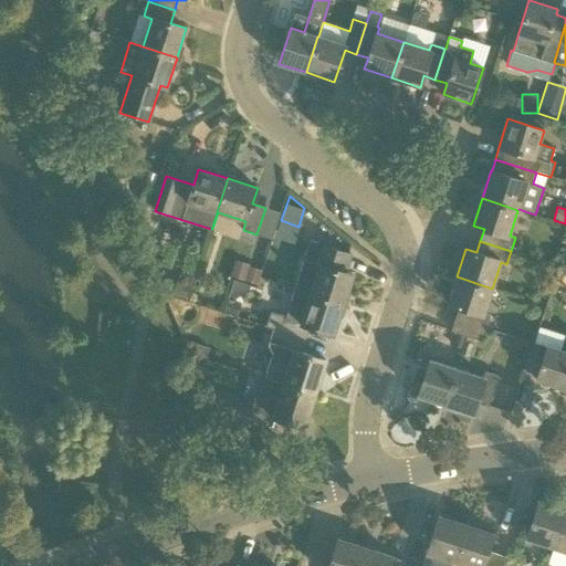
[(294,289),(344,304),(353,275),(345,272),(352,254),(322,244),(320,250),(308,245),(294,289)]
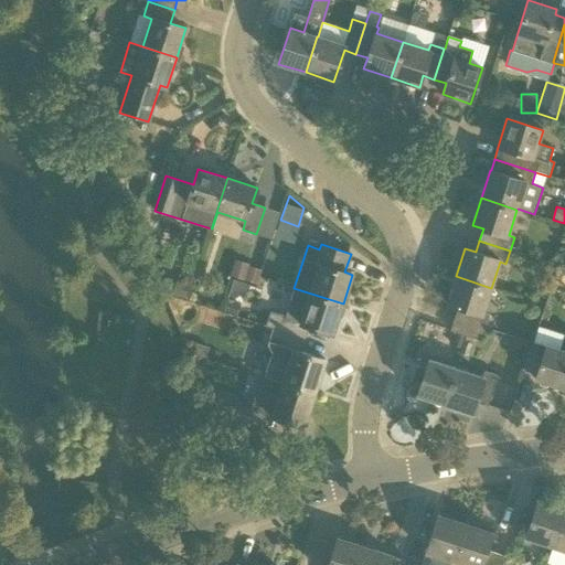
[(235,260),(230,276),(256,284),(262,269),(235,260)]
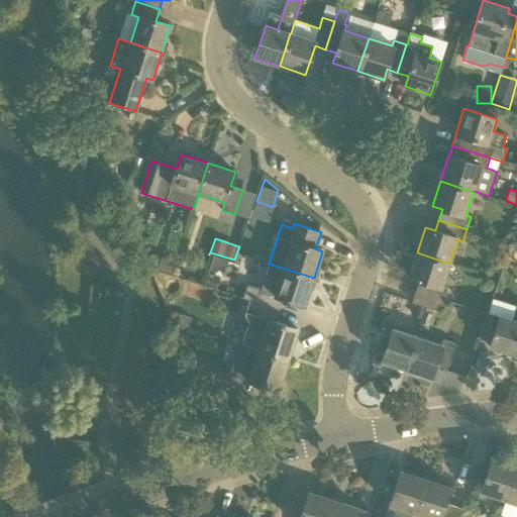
[(442,287),(449,264),(417,252),(409,278),(419,281),(416,291),(444,300),(447,289),(442,287)]
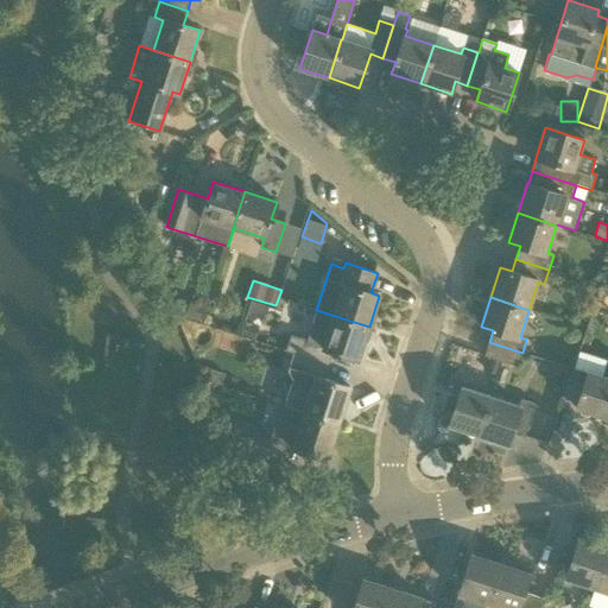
[(359,359),(369,327),(316,310),(306,341),(290,336),(285,350),(293,353),(293,354),(328,365),(333,350),(359,359)]
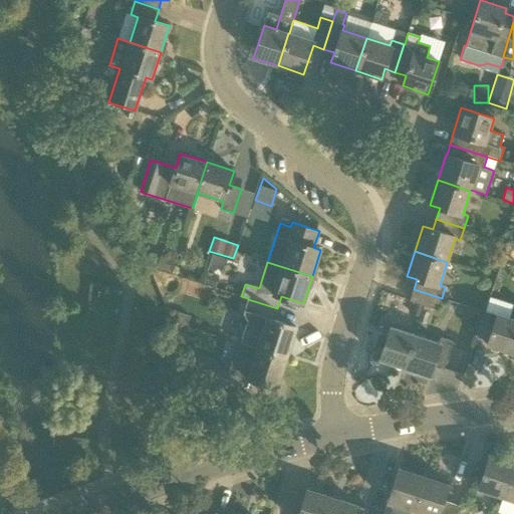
[(205,271),(201,283),(215,288),(219,276),(205,271)]
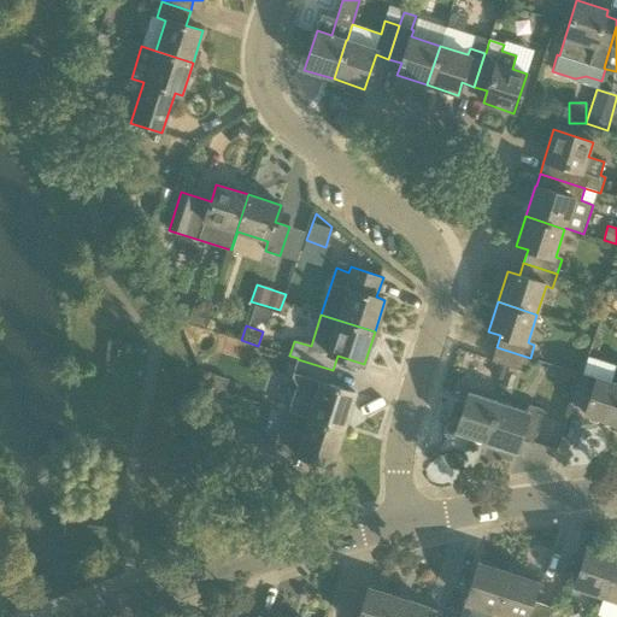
[(526,372),(530,358),(497,347),(492,362),(526,372)]
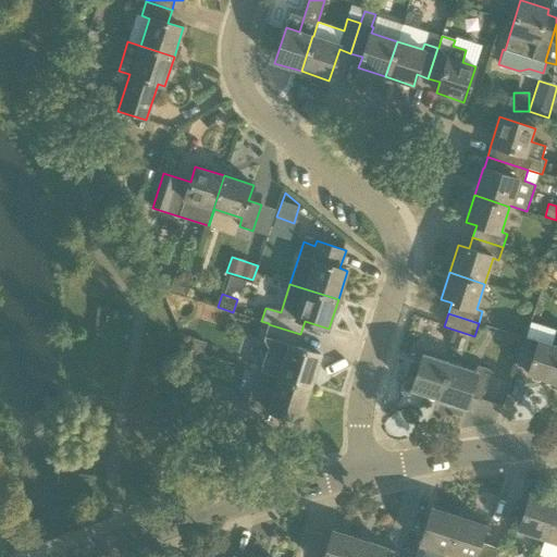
[(297,347),(300,334),(269,324),(264,339),(269,350),(262,372),(279,378),(310,388),(321,355),(297,347)]
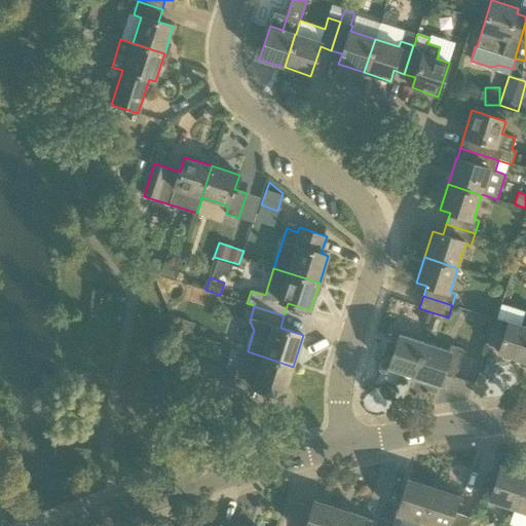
[(524,362),(525,353),(525,313),(524,313),(521,325),(509,322),(508,324),(495,320),(488,344),(499,348),(498,353),(524,362)]
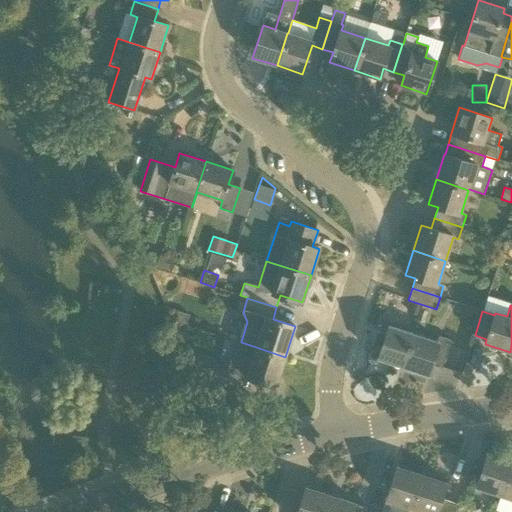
[(403,367),(413,334),(388,326),(378,359),(403,367)]
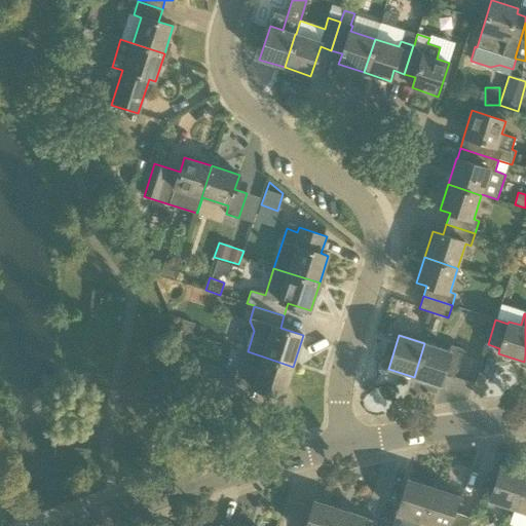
[(424,343),(414,377),(440,385),(443,375),(454,378),(463,349),(451,346),(449,351),(424,343)]
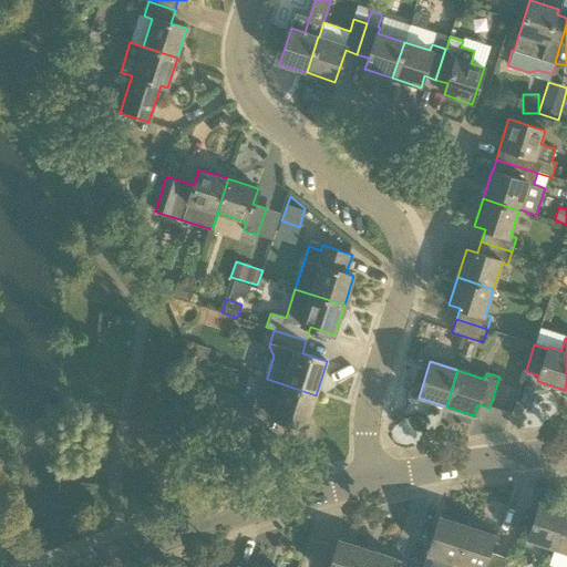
[(305,428),(316,395),(284,384),(267,379),(261,399),(257,412),(272,418),(305,428)]
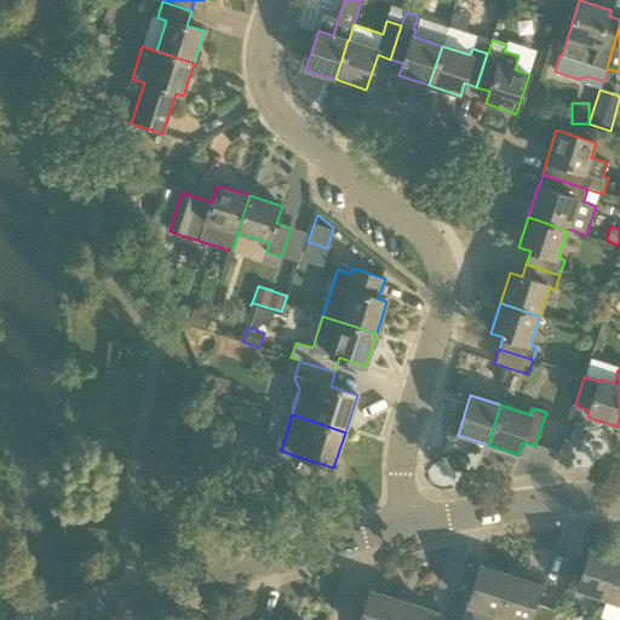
[(236,453),(265,461),(271,442),(242,434),(236,453)]
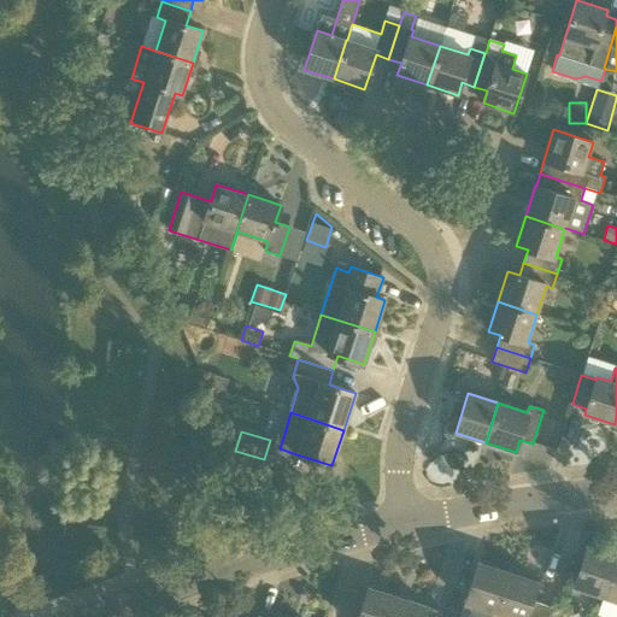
[(603,597),(616,556),(586,546),(573,587),(603,597)]
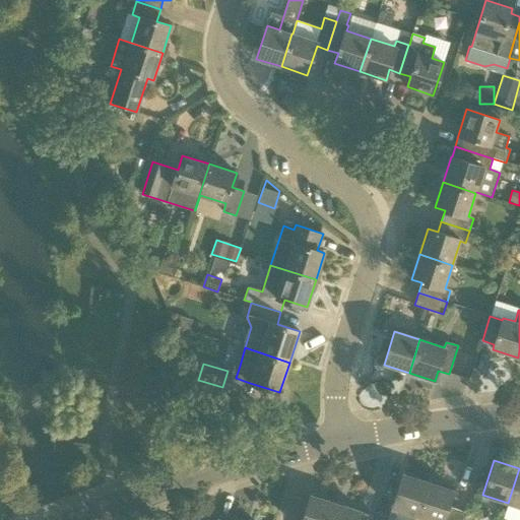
[(519,468),(508,503),(519,507),(519,468)]
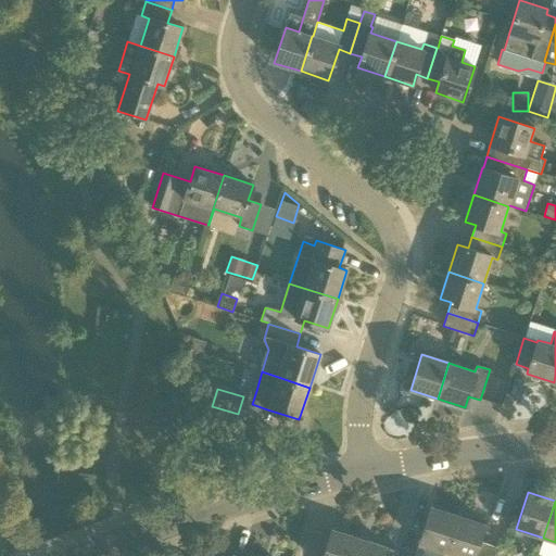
[(445,555),(446,553),(445,553),(457,515),(431,506),(414,555),(445,555)]
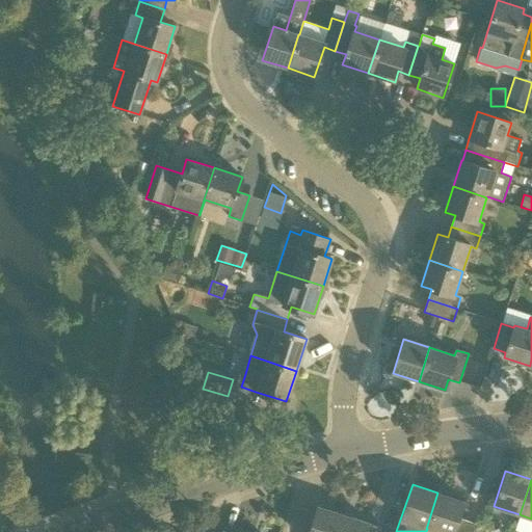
[(426,529),(427,529),(436,531),(468,531),(471,522),(459,519),(464,502),(437,493),(426,529)]
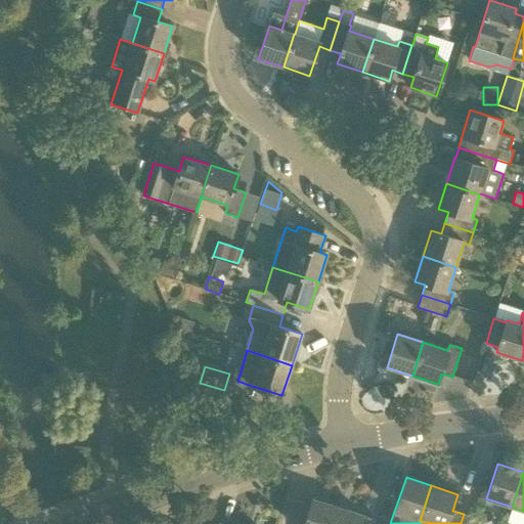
[(332,523),(338,507),(313,498),(304,523),(332,523)]
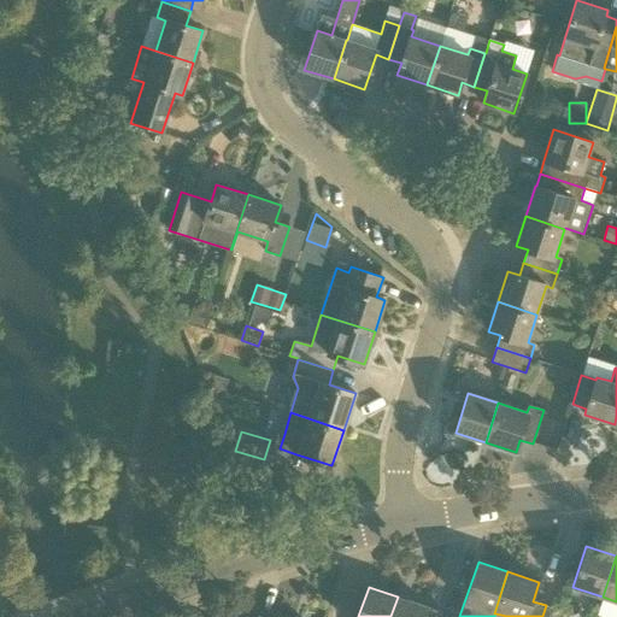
[(391,616),(440,616),(442,612),(428,607),(428,606),(398,597),(391,616)]
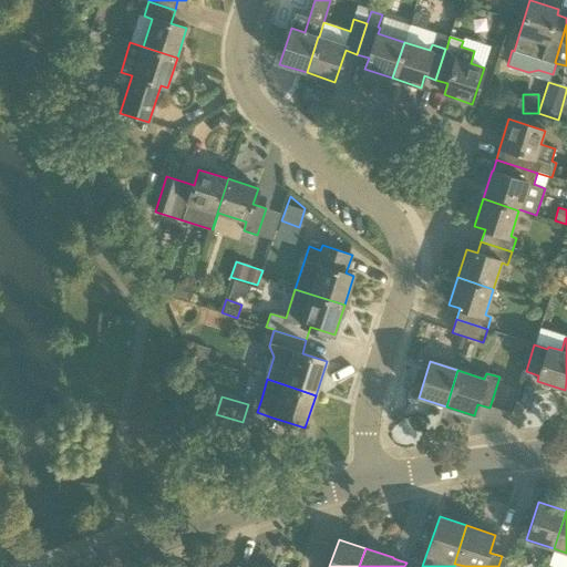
[(502,556),(498,566),(513,566),(515,560),(502,556)]
